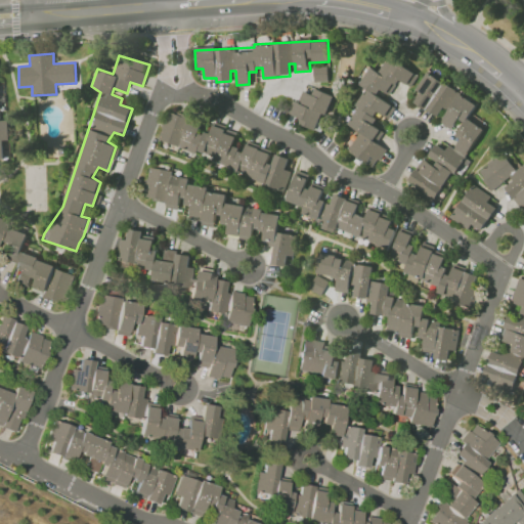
[(350,125),(359,132),(349,148),(348,151),(374,168),(386,148),(374,140),(380,129),(373,125),(374,123),(377,113),(381,114),(388,119),(395,107),(377,95),(378,90),(391,93),(399,80),(410,87),(418,75),(389,56),(380,71),(369,69),(359,84),(366,88),(358,100),(356,112),(351,120),(350,125)]
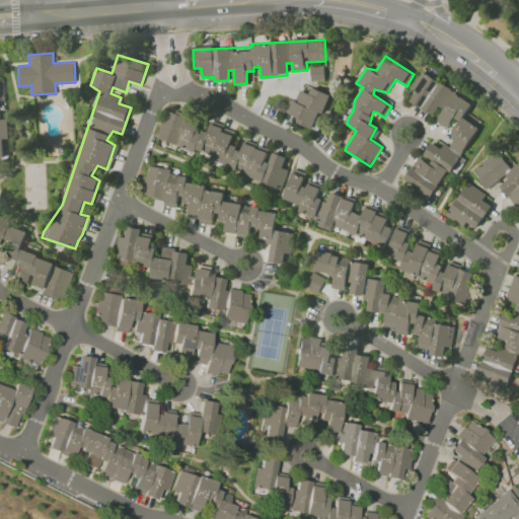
[(310,67),(311,80),(323,80),(323,66),(310,67)]
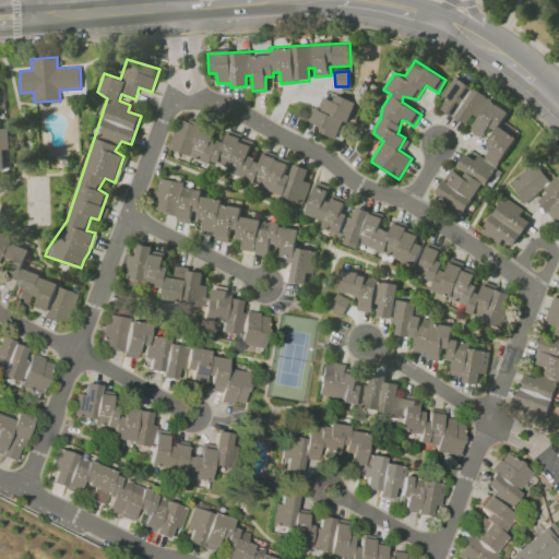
[(464,213),(514,140),(515,137),(499,126),(508,111),(454,76),(442,95),(447,98),(443,110),(466,125),(476,121),(470,130),(482,138),(488,128),(491,129),(488,146),(490,149),(485,158),(465,153),(456,166),(460,175),(451,169),(435,194),(464,213)]
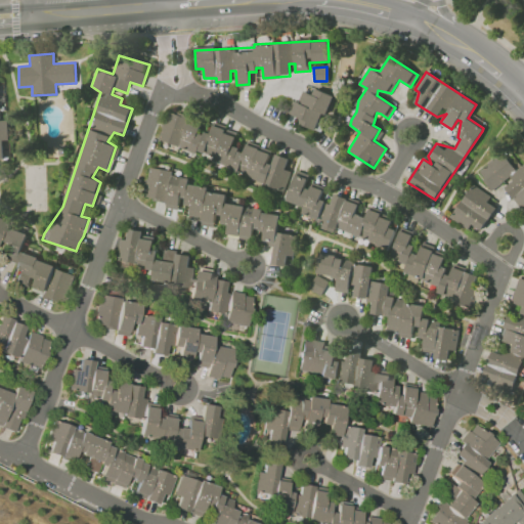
[(334,96),(315,88),(312,95),(302,90),(298,101),(293,99),(287,112),(302,119),(301,123),(317,131),(325,114),(325,115),(334,96)]
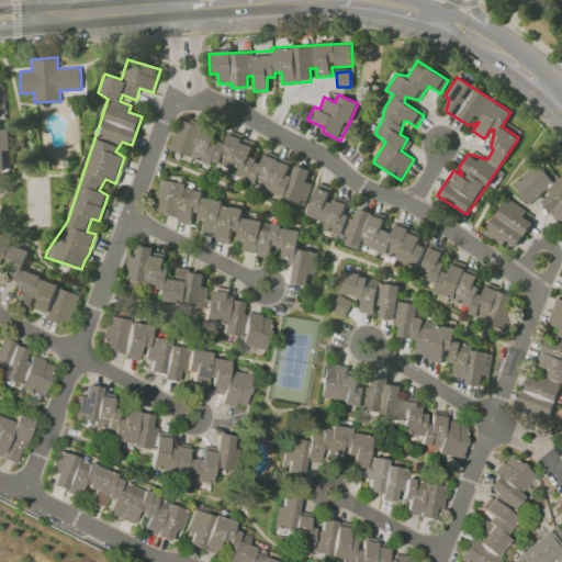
[(305,202),(312,183),(305,181),(310,170),(293,164),(292,166),(265,155),(261,161),(248,157),(254,143),(228,134),(225,144),(213,138),(216,131),(181,116),(169,150),(305,202)]
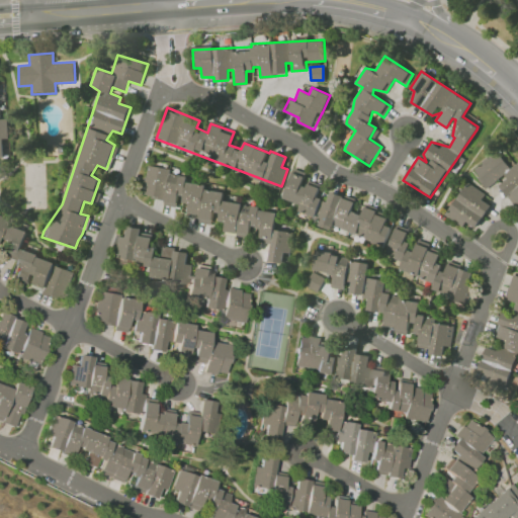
[(0,157),(3,158),(3,139),(8,139),(8,118),(0,118),(0,157)]
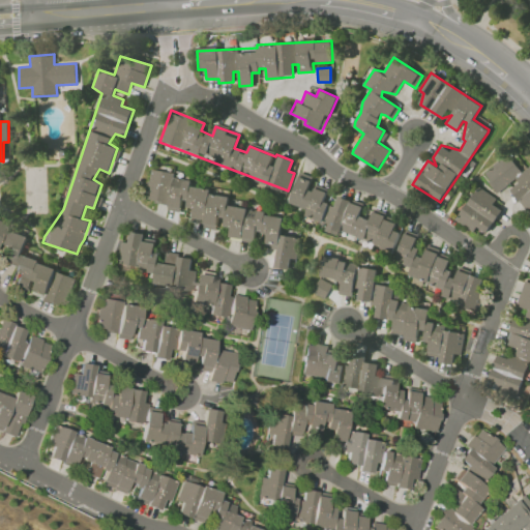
[(483,173),(497,193),(508,184),(526,210),(529,207),(529,216),(529,217),(529,219),(529,166),(522,172),(509,154),(483,173)]
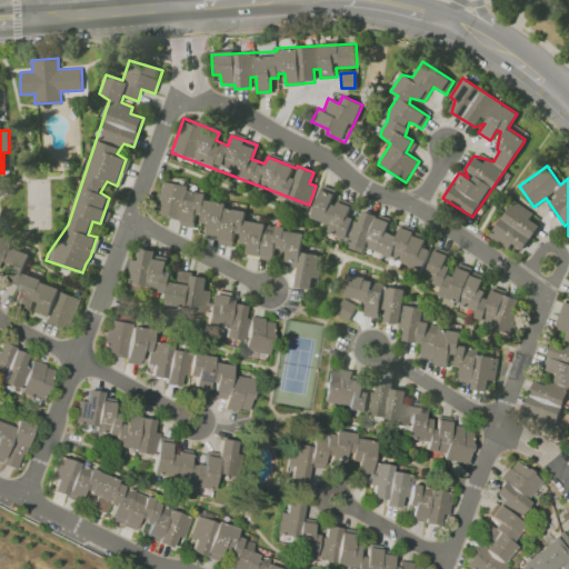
[(305,238),(245,215),(243,211),(187,189),(187,188),(165,179),(157,200),(162,215),(192,227),(197,216),(199,216),(201,222),(209,225),(205,236),(230,247),(236,235),(242,231),(238,241),(249,245),(246,252),(271,262),(277,248),(285,251),(286,255),(282,262),(299,269),(293,285),(308,290),(312,278),(317,277),(325,258),(300,249),(305,238)]
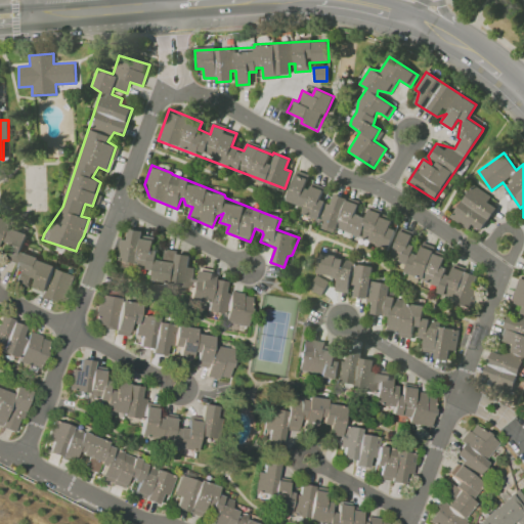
[(389,247),(398,221),(368,211),(366,218),(354,214),(358,203),(334,194),(331,204),(324,202),(330,186),(294,175),(286,201),(302,206),(300,214),(322,221),(320,228),(335,232),(336,229),(389,247)]
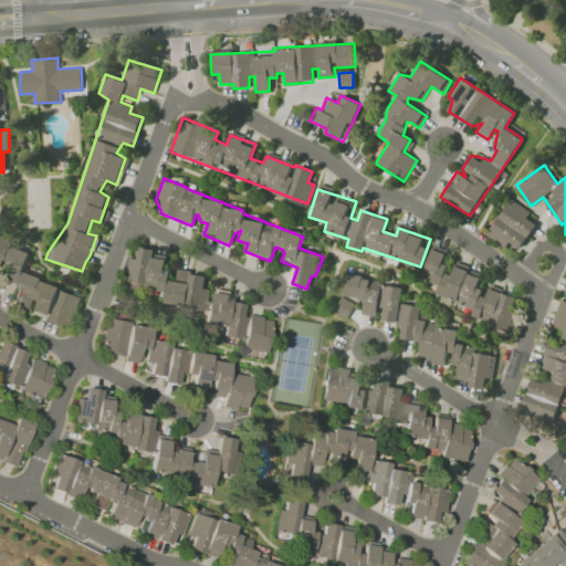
[(486,236),(506,248),(509,242),(520,250),(536,223),(527,218),(531,211),(510,199),(486,236)]
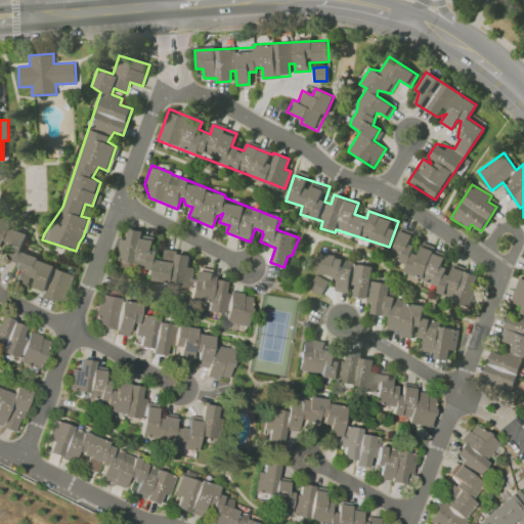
[(74,270),(20,256),(27,232),(9,228),(12,219),(0,215),(0,242),(6,244),(3,257),(14,260),(12,268),(18,270),(15,284),(30,288),(44,291),(43,297),(66,303),(74,270)]
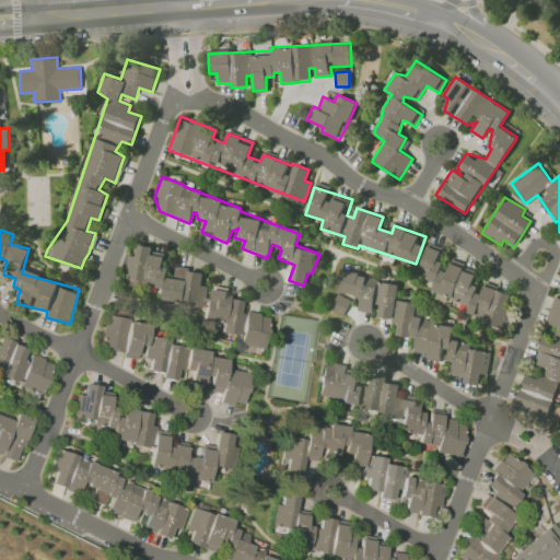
[(247,346),(265,348),(269,315),(240,312),(241,300),(226,299),(228,288),(214,287),(213,298),(206,298),(208,286),(201,284),(203,271),(176,268),(174,278),(166,277),(167,270),(162,267),(163,256),(151,255),(152,246),(137,244),(136,256),(128,256),(125,280),(221,326),(220,333),(241,335),(240,342),(247,346)]
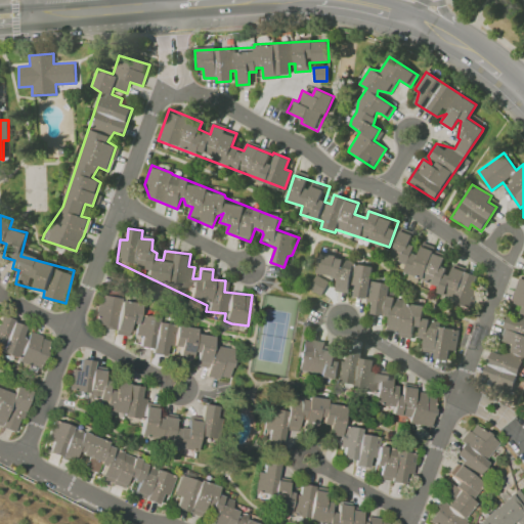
[(477,275),(449,263),(443,262),(444,257),(423,248),(420,247),(419,255),(412,254),(412,245),(410,244),(411,232),(401,228),(389,258),(396,261),(397,261),(406,265),(405,278),(425,281),(434,285),(438,286),(437,294),(462,305),(472,307),(474,302),(477,275)]
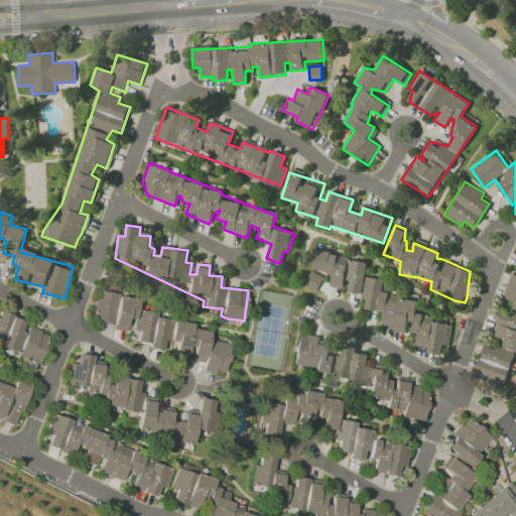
[(343,288),(348,254),(313,249),(307,287),(325,289),(325,285),(343,288)]
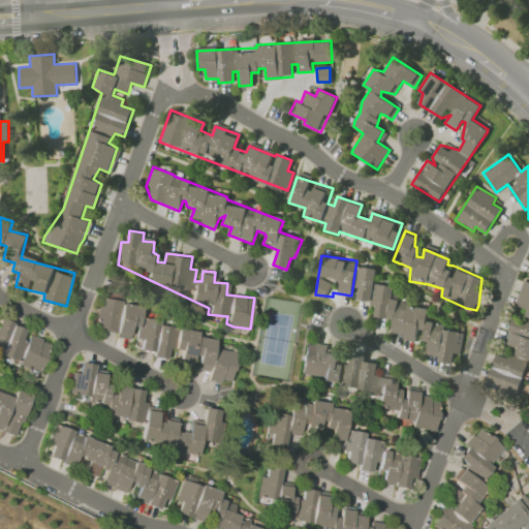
[(359,268),(358,300),(373,300),(374,268),(359,268)]
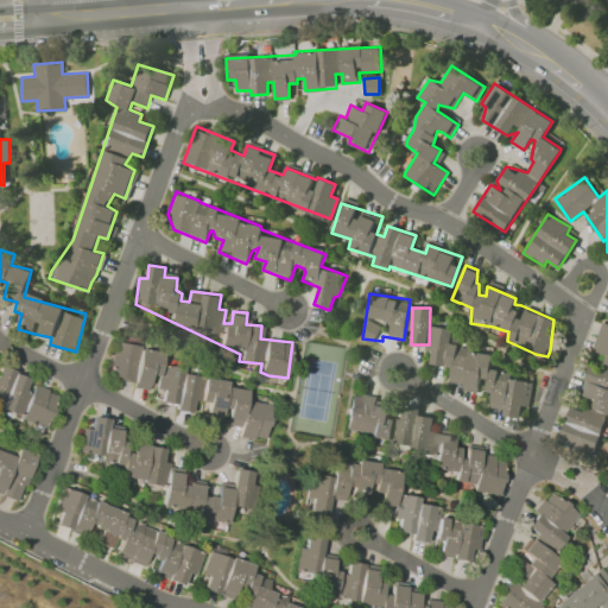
[(593,455),(607,413),(607,315),(607,316),(607,323),(602,322),(591,350),(605,355),(600,368),(590,365),(578,393),(596,400),(591,412),(571,405),(557,442),(593,455)]
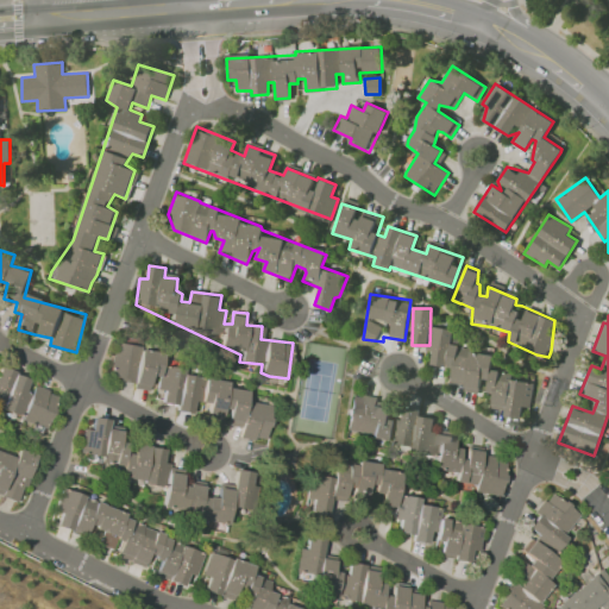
[(490,408),(504,410),(504,416),(520,419),(522,407),(531,407),(533,382),(510,380),(512,372),(491,370),(494,352),(451,347),(453,330),(431,327),(428,350),(432,350),(429,364),(451,368),(450,383),(464,384),(463,391),(478,394),(481,380),(488,380),(487,391),(493,393),(490,408)]
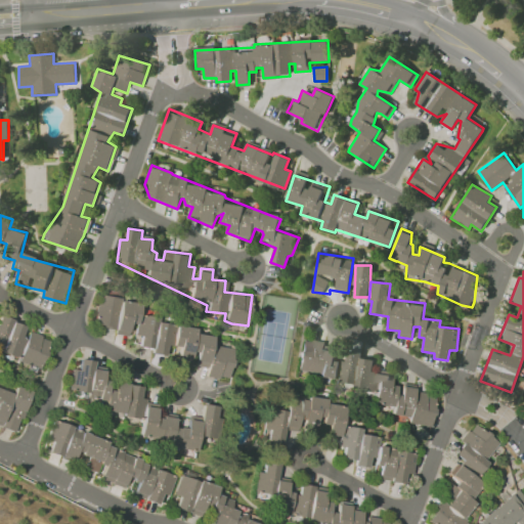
[(235,351),(212,342),(213,339),(159,317),(159,318),(141,312),(142,308),(102,292),(91,322),(126,336),(131,323),(136,325),(133,334),(141,337),(138,345),(150,350),(150,352),(164,356),(168,344),(180,349),(176,357),(207,369),(206,373),(224,380),(235,351)]
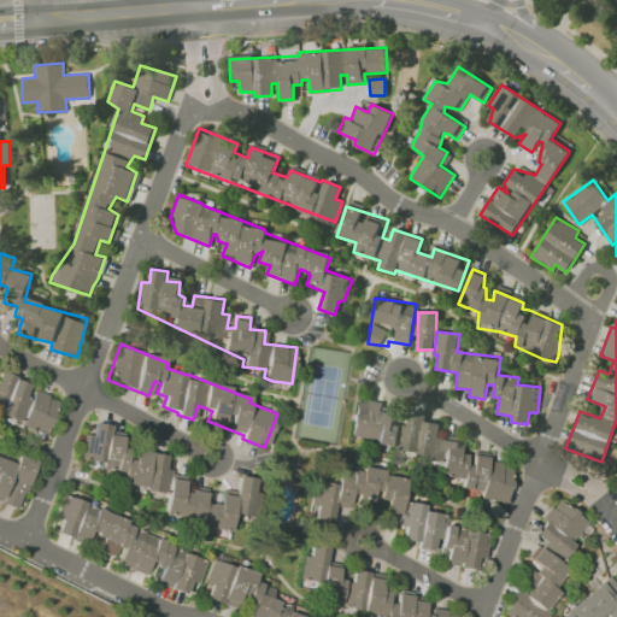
[(0,412),(47,432),(60,400),(35,389),(27,393),(30,383),(0,371),(0,412)]
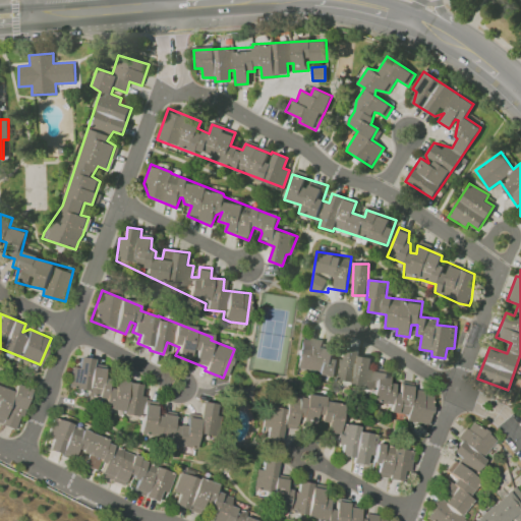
[(427,424),(433,394),(410,389),(411,385),(387,380),(388,373),(369,369),(372,358),(359,355),(359,351),(346,348),(344,359),(333,357),(335,344),(300,337),(294,366),(316,371),(316,374),(354,382),(353,387),(372,391),(370,401),(389,405),(388,412),(406,415),(405,420),(427,424)]
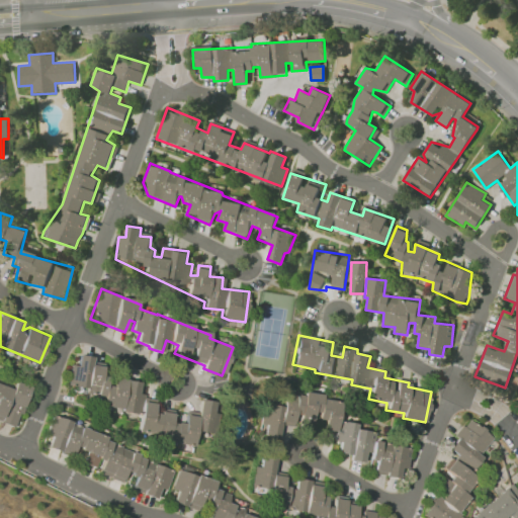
[(65,383),(104,401),(103,403),(139,418),(135,429),(188,453),(198,429),(205,432),(218,405),(202,398),(196,413),(188,410),(182,425),(171,420),(174,413),(156,405),(157,402),(138,393),(141,384),(116,374),(111,384),(99,379),(104,368),(91,362),(93,358),(81,353),(76,365),(74,364),(65,383)]
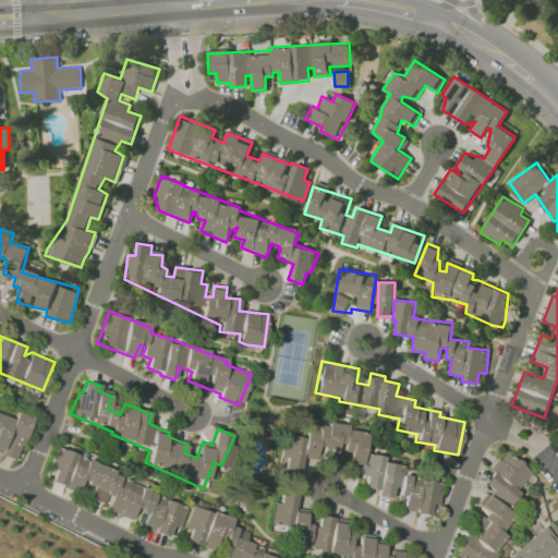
[(11,421),(0,415),(0,452),(14,460),(35,419),(16,410),(11,421)]
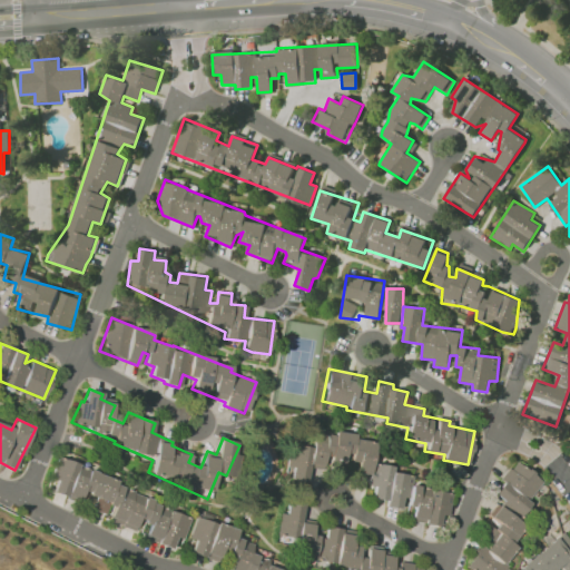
[(451,491),(411,487),(412,478),(376,462),(373,444),(336,428),(333,434),(313,432),(312,446),(291,443),(286,479),(307,481),(308,465),(323,468),(324,455),(330,457),(328,464),(352,468),(351,475),(372,484),(371,495),(396,508),(399,508),(406,504),(413,508),(411,522),(439,526),(440,516),(448,517),(451,491)]
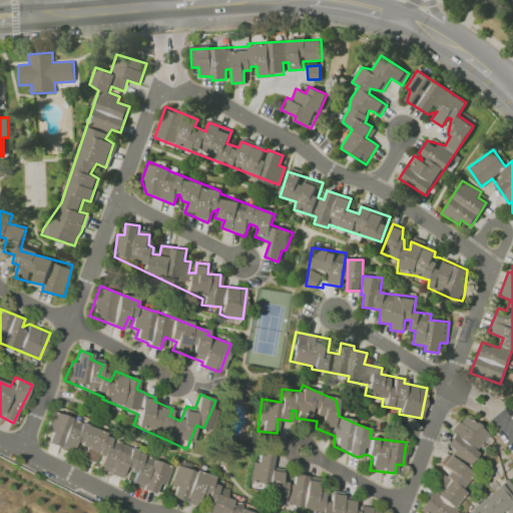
[(169,466),(83,425),(59,414),(52,413),(51,421),(50,423),(47,444),(52,445),(60,448),(77,451),(75,459),(95,462),(99,467),(120,477),(125,468),(126,468),(133,472),(131,481),(141,486),(141,491),(154,493),(158,484),(166,485),(169,466)]
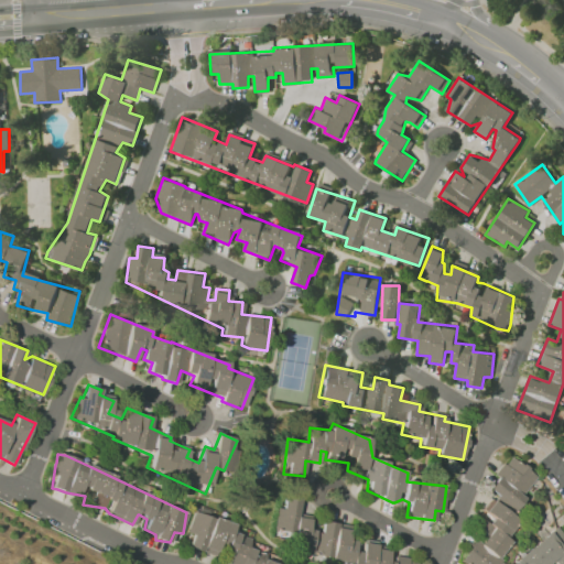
[(516,509),(524,497),(521,495),(537,475),(510,456),(486,488),(516,509)]
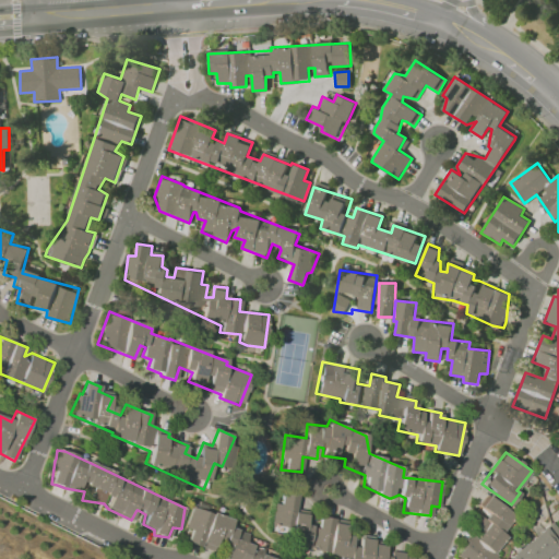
[(271,525),(292,528),(289,549),(307,551),(310,524),(306,524),(307,512),(295,511),(297,495),(282,492),(280,503),(274,502),(271,525)]
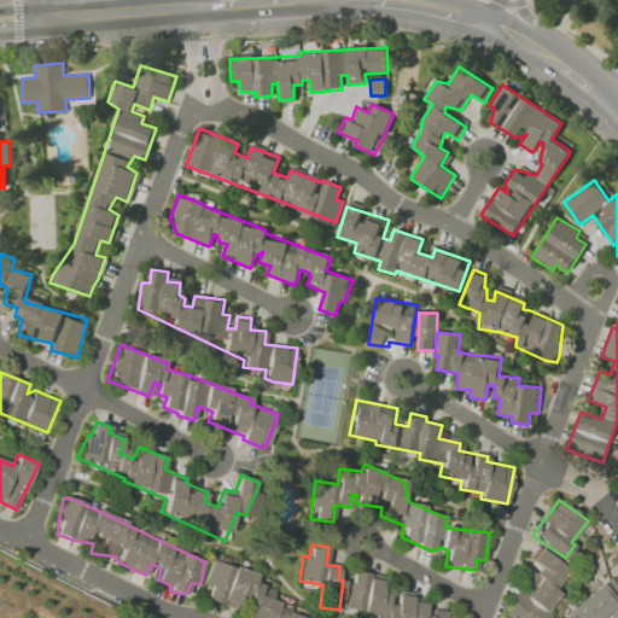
[(503,614),(508,617),(544,617),(549,612),(547,610),(559,593),(554,589),(567,569),(538,548),(528,564),(530,565),(517,583),(523,587),(503,614)]
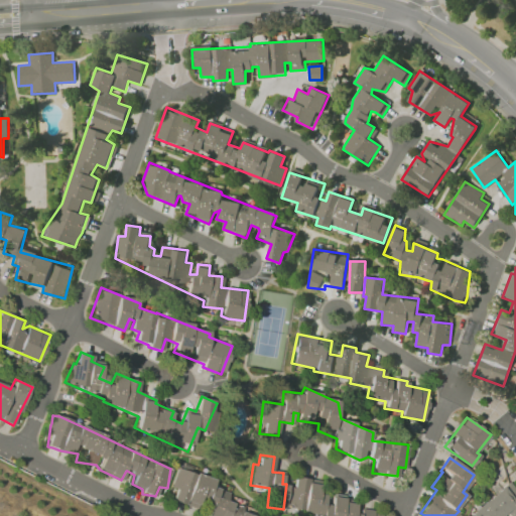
[(255,515),(241,511),(243,507),(226,501),(229,492),(213,487),(215,480),(176,467),(169,487),(176,489),(172,501),(197,509),(199,503),(206,506),(202,515),(255,515)]
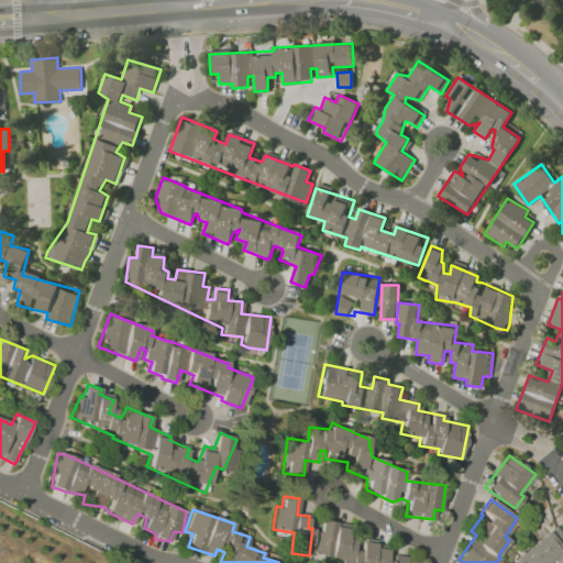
[(416,562),(417,556),(375,551),(376,543),(348,539),(350,523),(319,519),(315,560),(340,562),(416,562)]
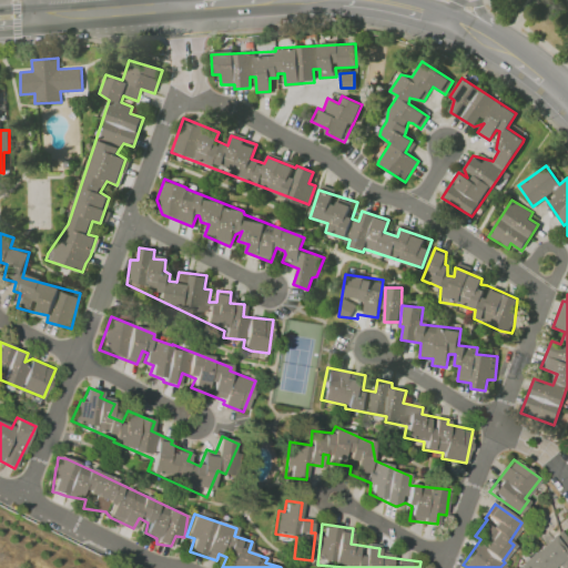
[(550,567),(557,564),(559,567),(567,567),(567,539),(561,530),(517,563),(520,567),(550,567)]
